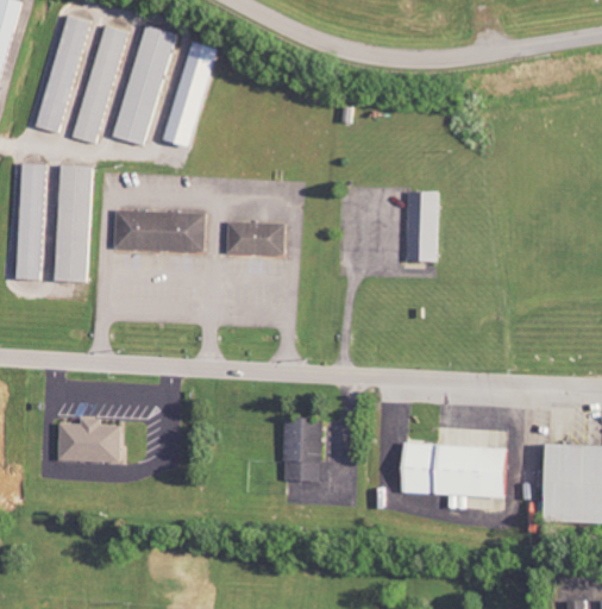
[(0,83),(19,0),(18,0),(0,0),(0,83)]
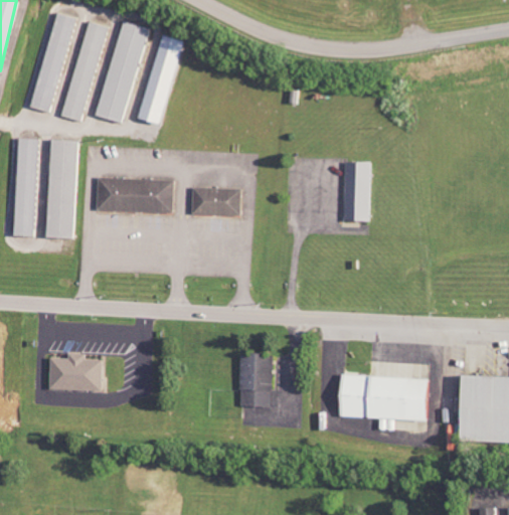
[(75,17),(56,12),(31,108),(50,113),(75,17)]
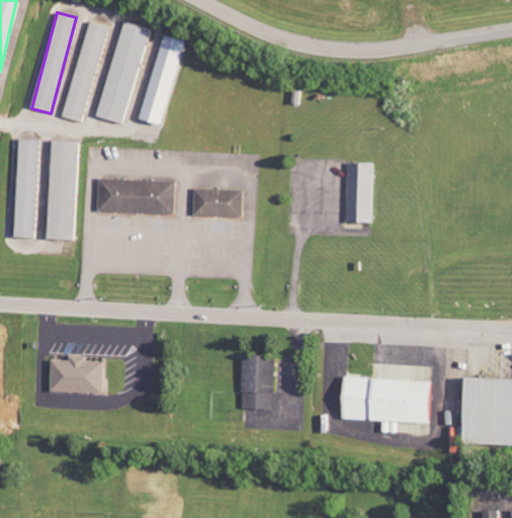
[(81,122),(107,27),(87,21),(62,117),(81,122)]
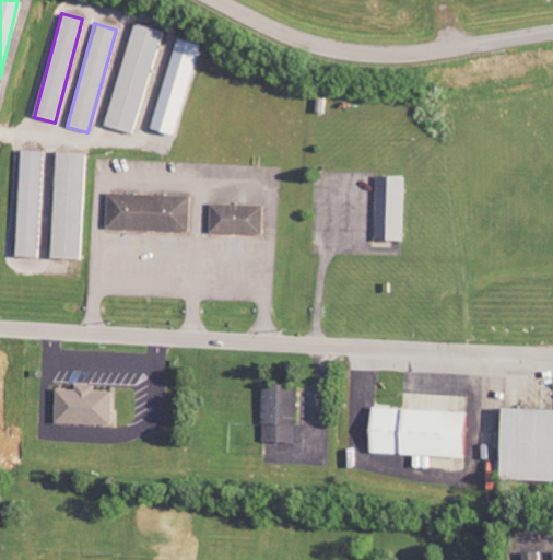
[(160,31),(131,23),(104,126),(132,135),(160,31)]
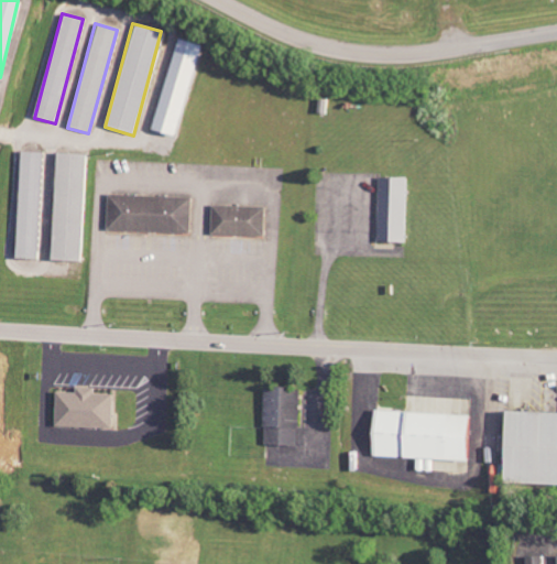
[(176,136),(197,44),(174,39),(152,130),(176,136)]
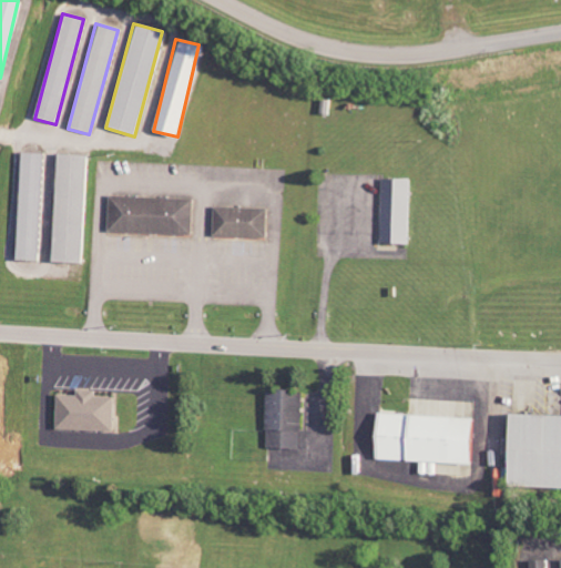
[(16,260),(38,261),(42,153),(20,152),(16,260)]
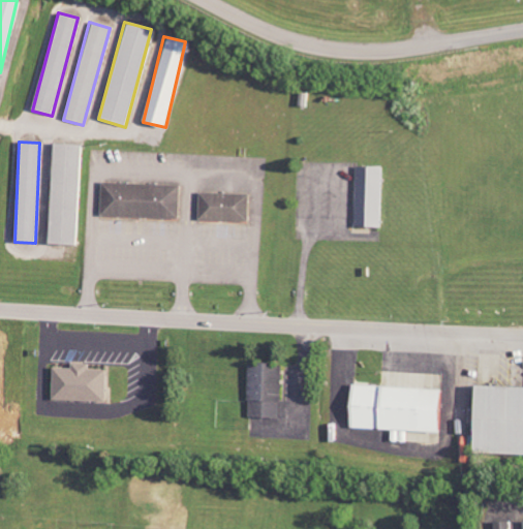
[(49,245),(77,245),(79,145),(51,144),(49,245)]
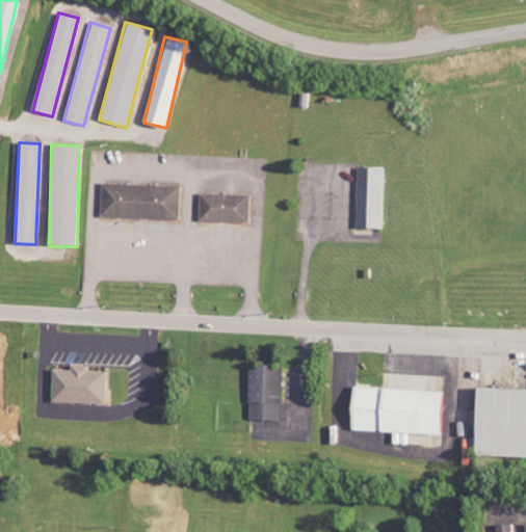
[(349,228),(376,229),(377,167),(350,167),(349,228)]
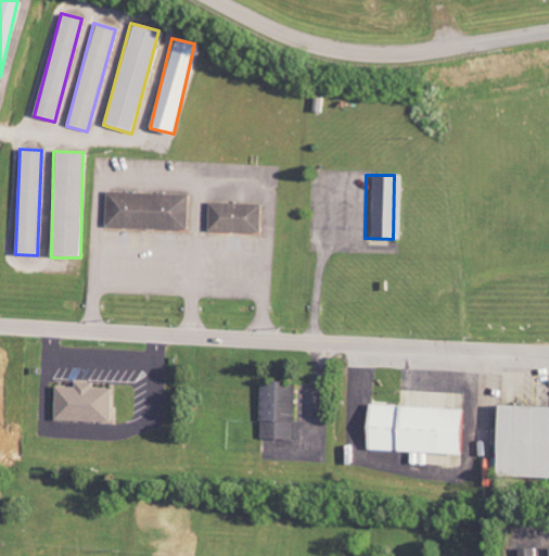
[(186,229),(187,194),(104,192),(103,227),(186,229)]
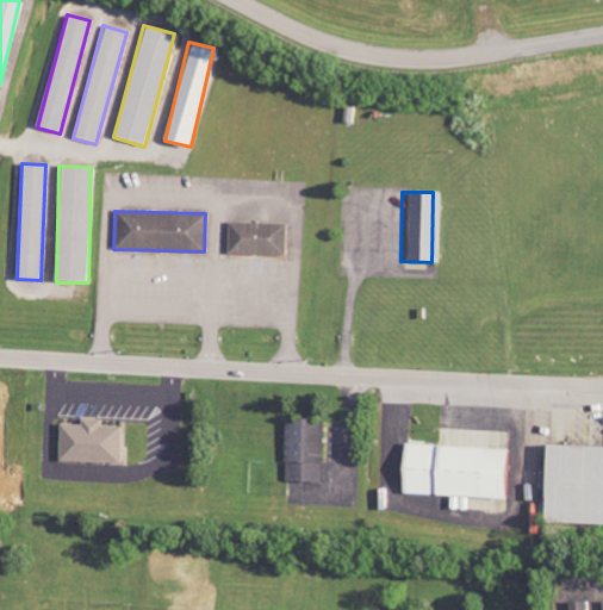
[(228,254),(285,256),(285,224),(229,222),(228,254)]
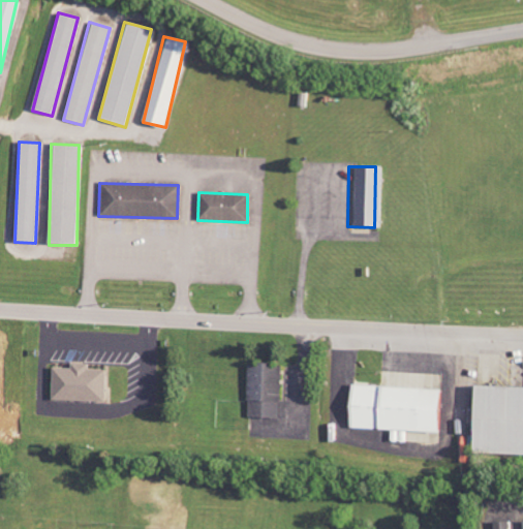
[(51,400),(104,402),(105,370),(87,369),(87,364),(71,363),(71,368),(52,368),(51,400)]
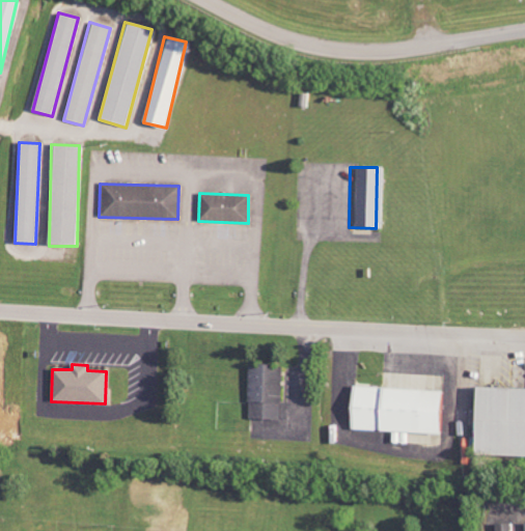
[(275,368),(248,367),(247,419),(273,420),(275,368)]
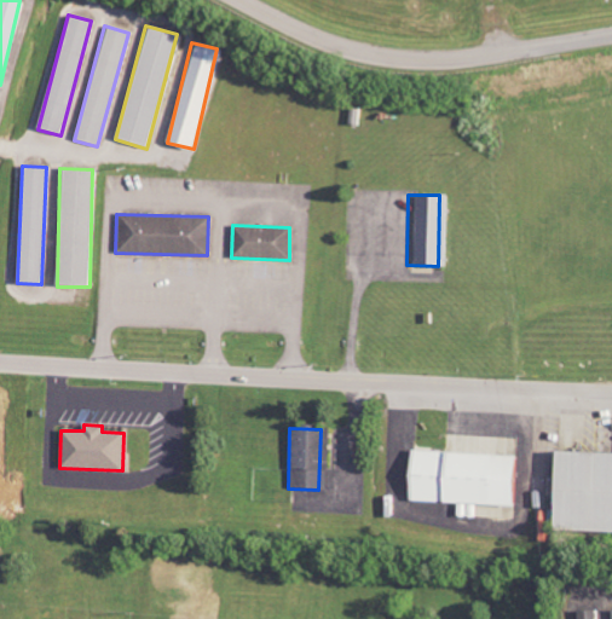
[(511,456),(400,451),(398,502),(448,503),(446,516),(467,518),(467,504),(508,507),(511,456)]
